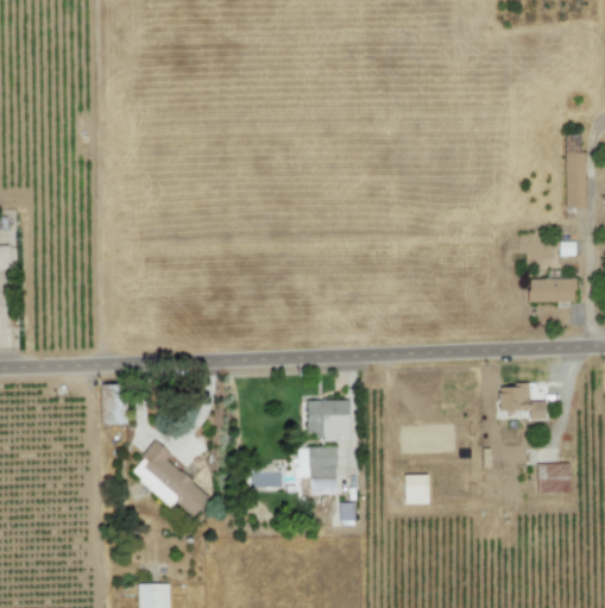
[(0,274),(11,274),(11,246),(0,245),(0,274)]
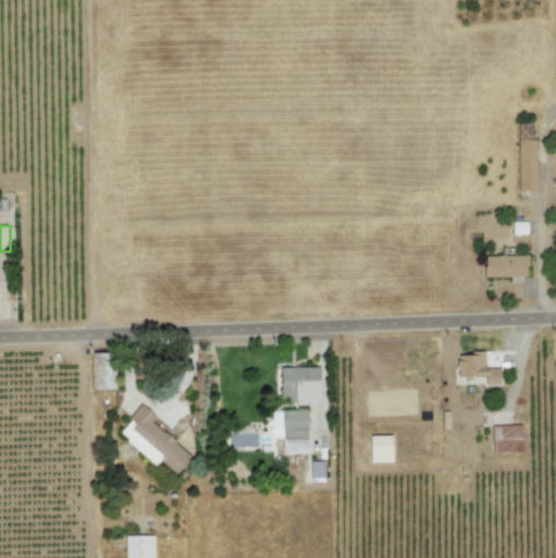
[(529,277),(529,256),(486,257),(486,277),(529,277)]
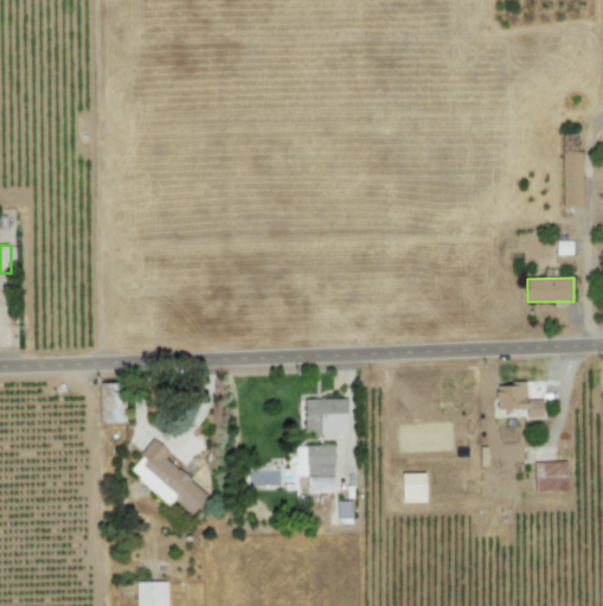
[(102,423),(127,423),(126,383),(101,383),(102,423)]
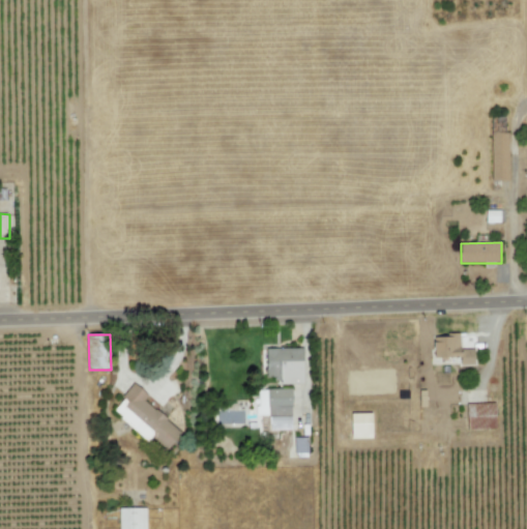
[(475,364),(475,350),(461,350),(461,335),(435,336),(436,359),(461,358),(462,365),(475,364)]
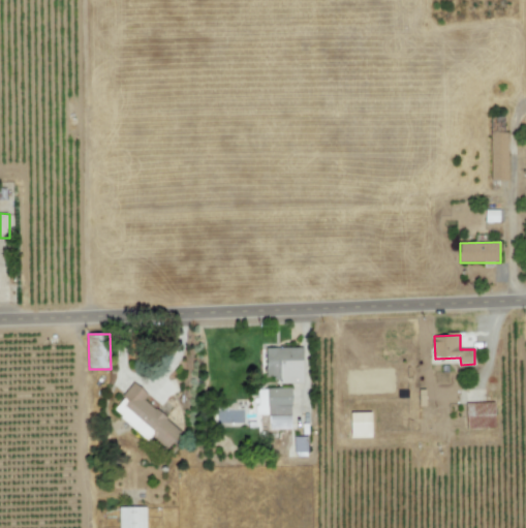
[(267,348),(268,383),(305,382),(304,347),(267,348)]
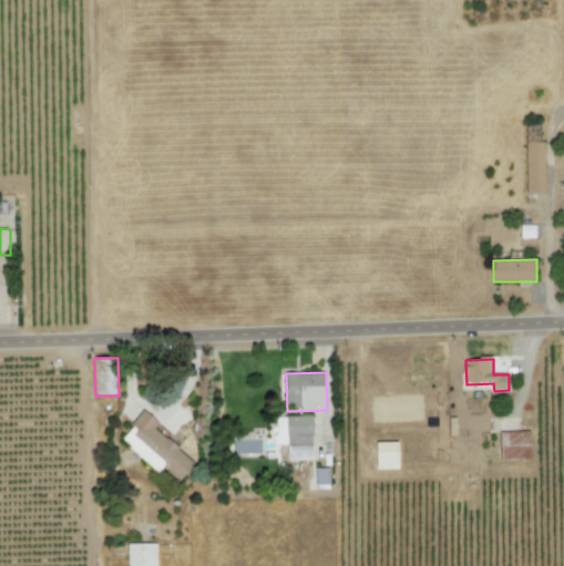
[(180,482),(196,463),(156,429),(161,423),(146,411),(121,439),(160,473),(164,467),(180,482)]
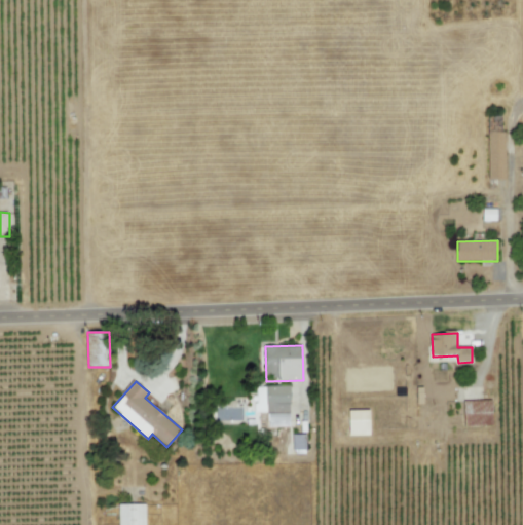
[(291,426),(290,386),(257,387),(257,413),(269,412),(270,427),(291,426)]
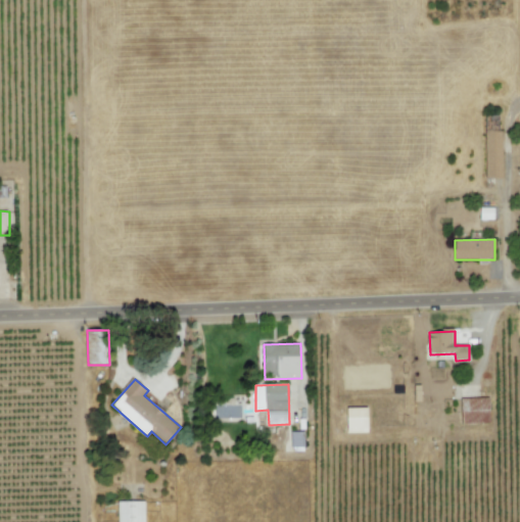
[(242,406),(217,405),(217,418),(241,419),(242,406)]
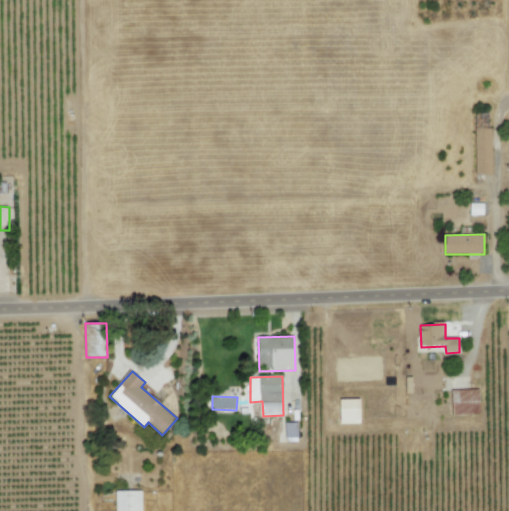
[(298,423),(286,423),(286,442),(298,442),(298,423)]
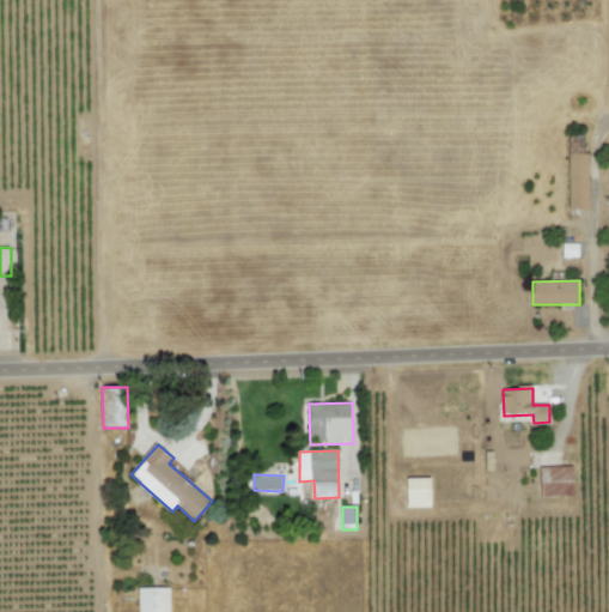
[(170,611),(170,588),(139,588),(139,611),(170,611)]
